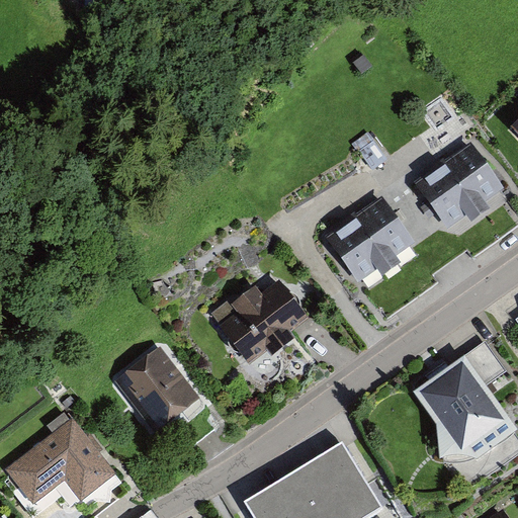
[(517,103),(498,121),(517,145),(517,103)]
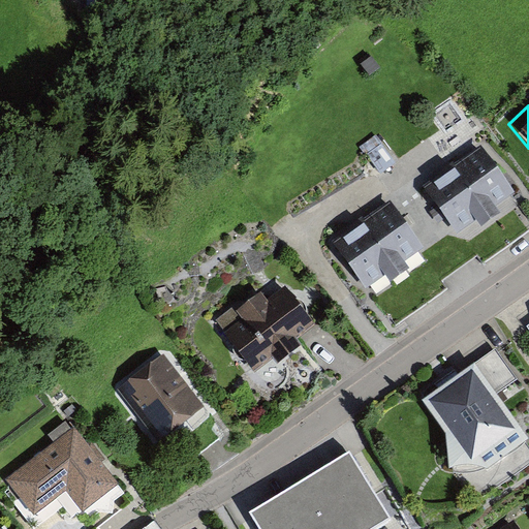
[(473,151),(416,184),(445,232),(502,199),(473,151)]
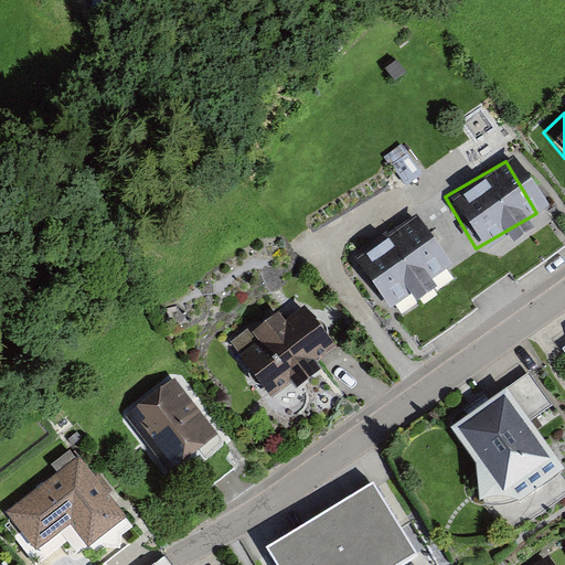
[(412,215),(344,258),(377,309),(445,266),(412,215)]
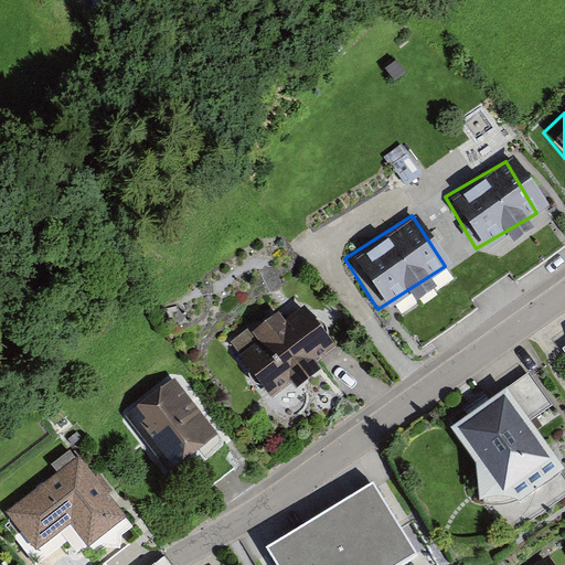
[(296,311),(232,353),(262,398),(327,356),(296,311)]
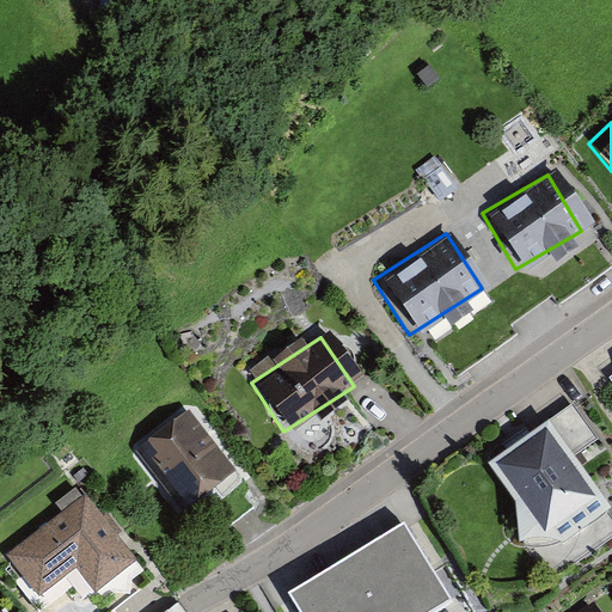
[(611,366),(597,378),(611,399),(611,366)]
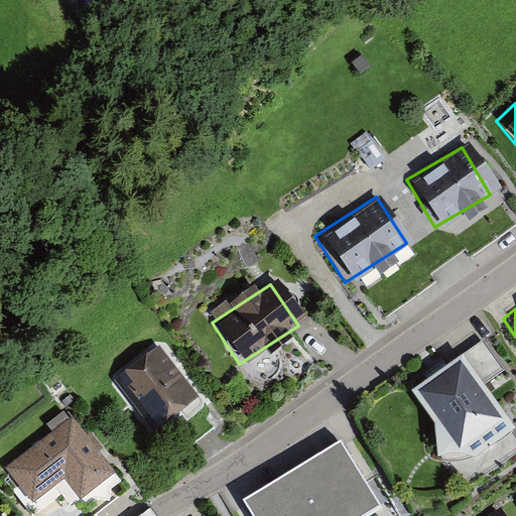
[(483,340),(464,355),(485,384),(505,370),(483,340)]
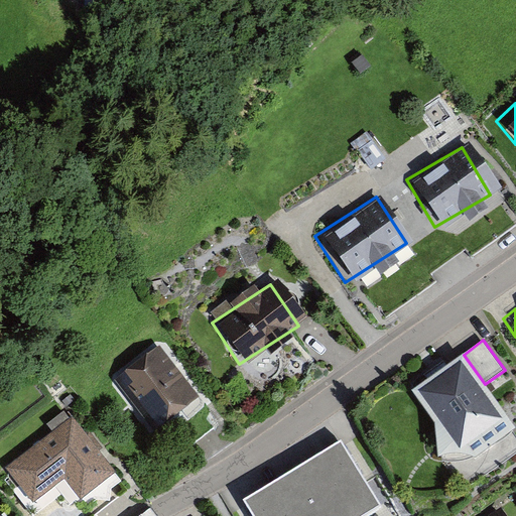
[(201,402),(160,349),(124,376),(115,383),(155,435),(164,428),(201,402)]
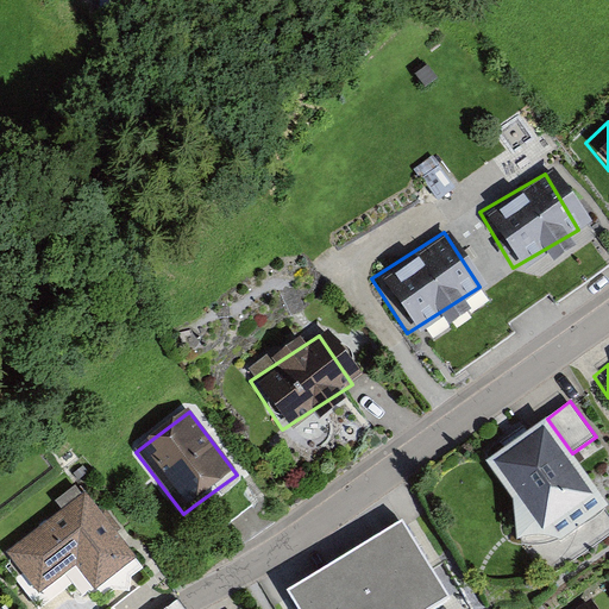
[(529,537),(545,535),(562,540),(608,504),(608,503),(572,453),(547,419),(487,462),(514,498),(518,540),(522,538),(529,537)]
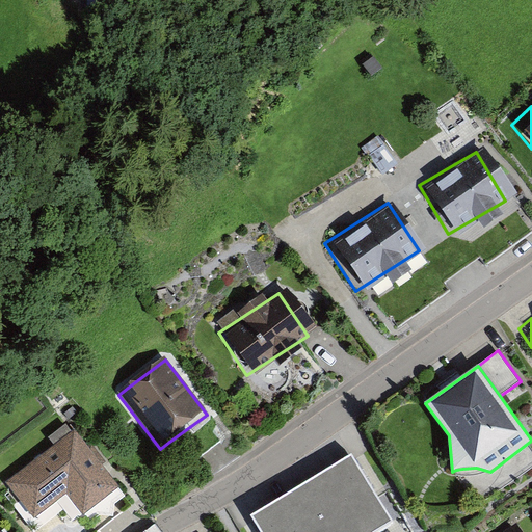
[(121,496),(75,434),(5,486),(34,525),(68,501),(84,524),(121,496)]
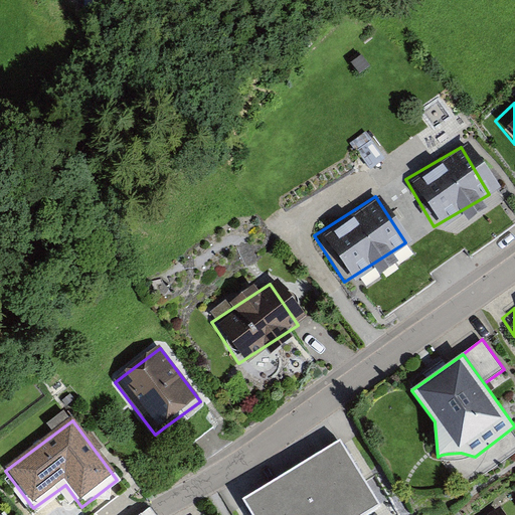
[(341,440),(242,499),(252,514),(366,514),(382,506),(341,440)]
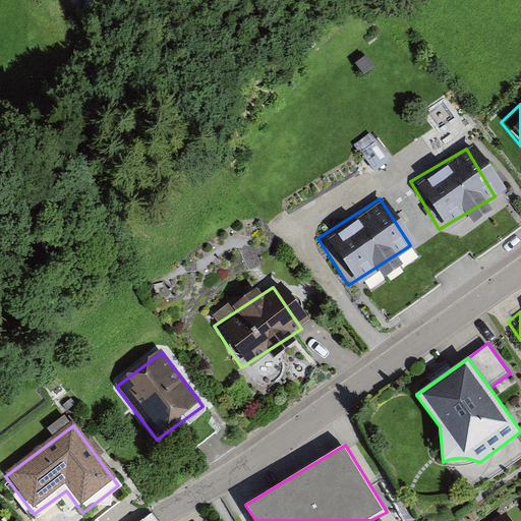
All buildings are outlined.
